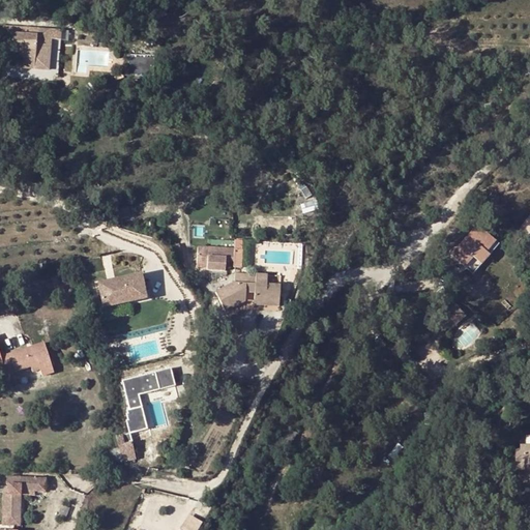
[(18,59),(18,64),(35,65),(35,59),(50,59),(52,30),(37,29),(37,35),(13,33),(13,27),(0,26),(0,43),(11,45),(10,59),(18,59)]
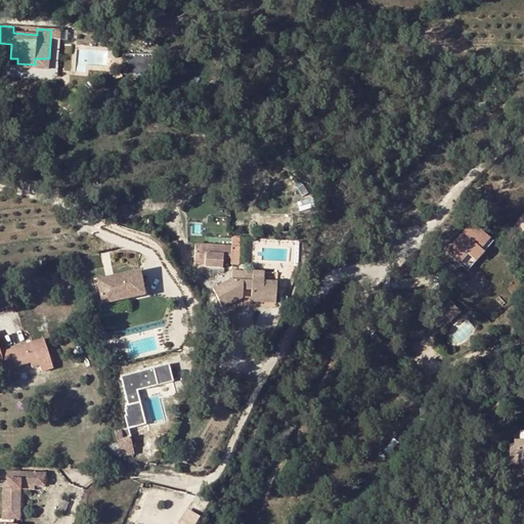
[(37,35),(37,29),(13,27),(13,33),(37,35)]
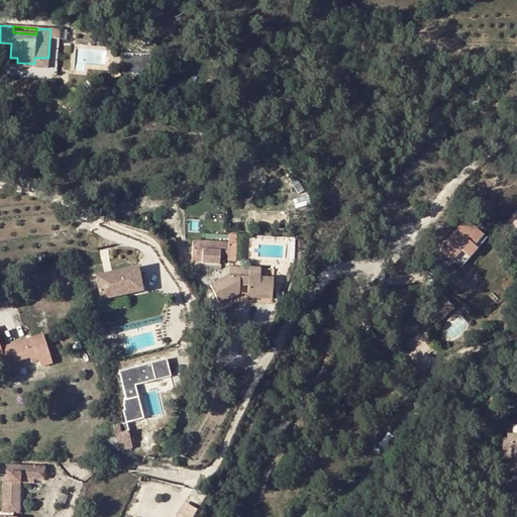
[(481,231),(466,218),(455,229),(458,231),(459,229),(473,240),(481,231)]
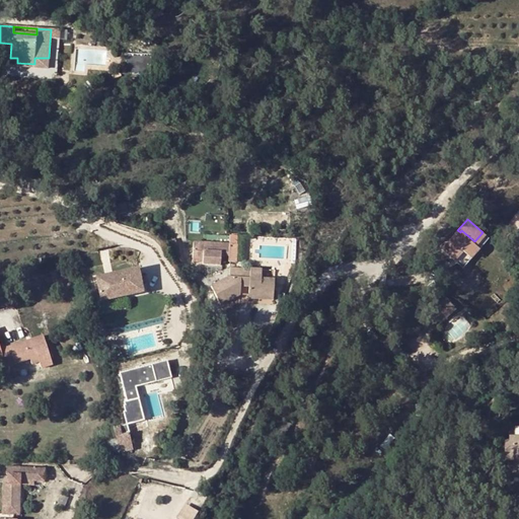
[(518,227),(518,224),(513,220),(507,227),(514,233),(518,227)]
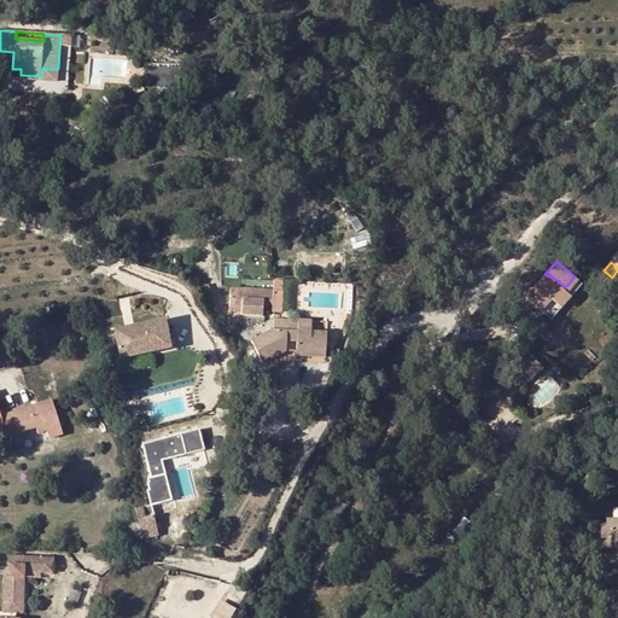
[(243,315),(263,316),(263,295),(243,295),(244,290),(232,290),(231,308),(243,308),(243,313),(243,315)]
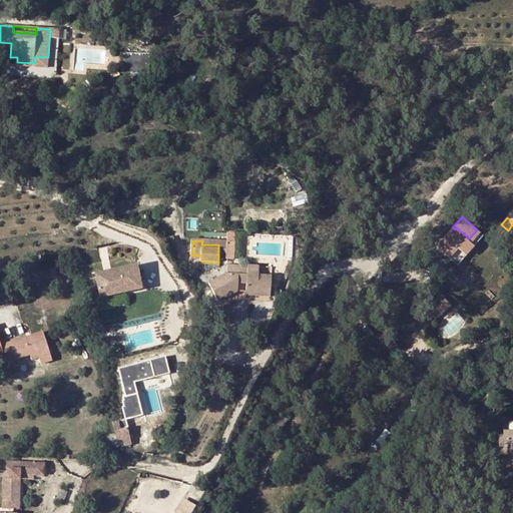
[(144,288),(139,265),(98,273),(102,296),(144,288)]
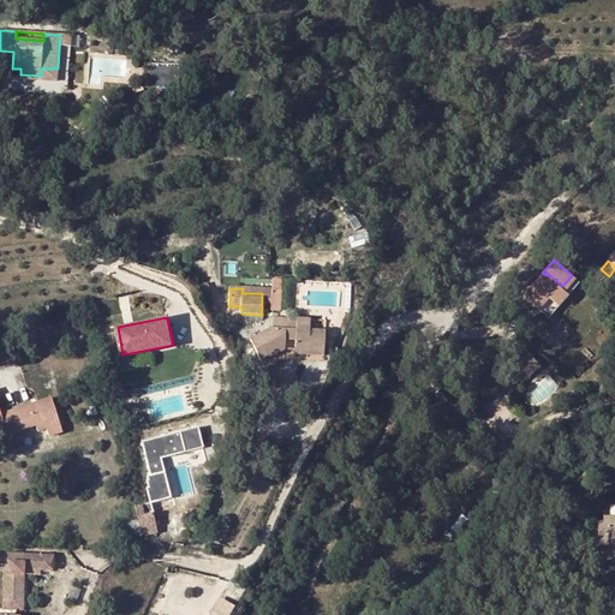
[(294,345),(323,346),(324,332),(309,330),(310,320),(273,318),(273,328),(250,339),(262,362),(282,352),(284,330),(296,332),(294,345)]
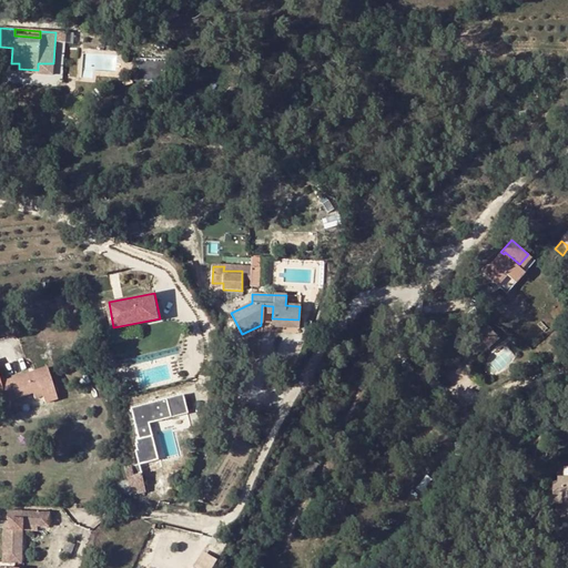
[(298,320),(272,318),(272,327),(298,328),(298,320)]
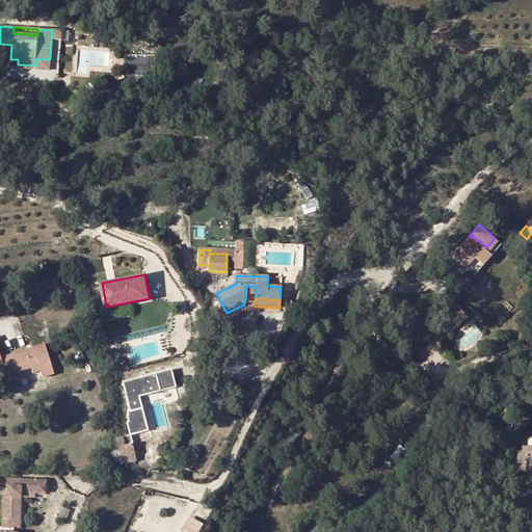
[(446,326),(463,312),(457,304),(441,320),(446,326)]
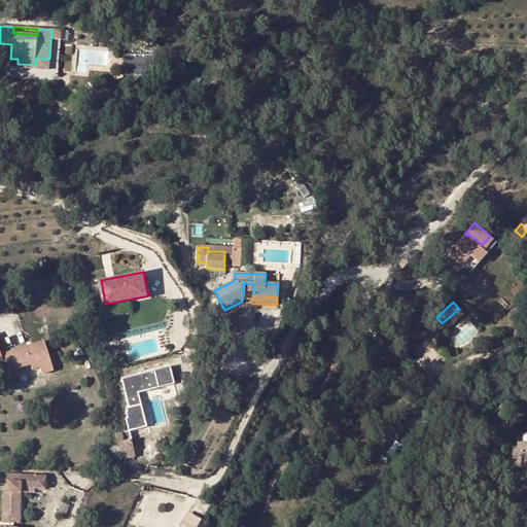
[(459,309),(442,323),(445,326),(462,312),(459,309)]
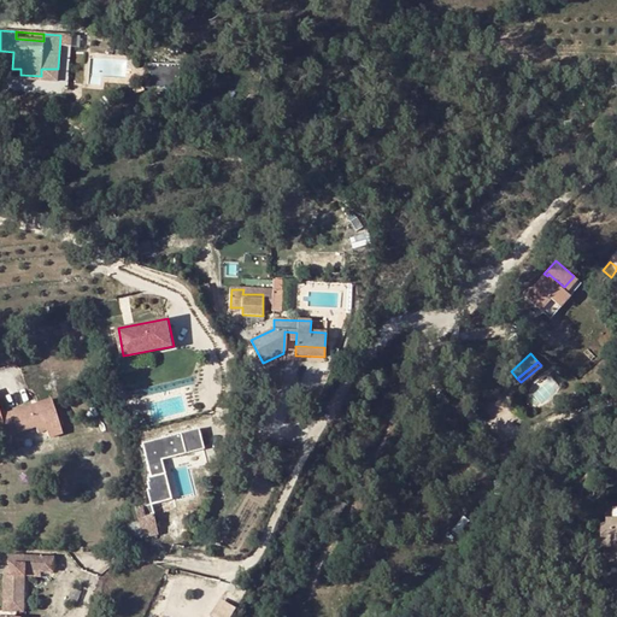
[(0,418),(3,427),(7,439),(35,429),(37,435),(46,433),(48,440),(62,436),(51,401),(0,418)]
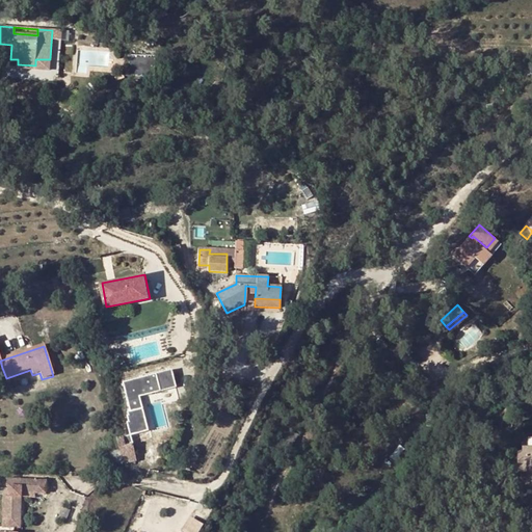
[(130,436),(147,432),(137,397),(176,387),(170,369),(122,382),(129,411),(124,413),(130,436)]
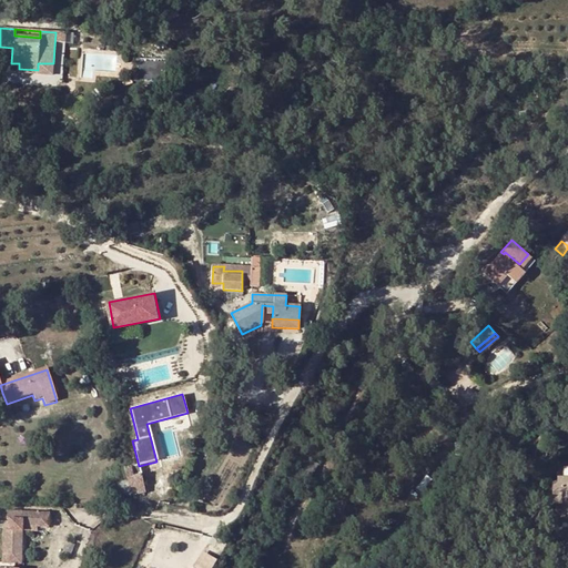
[(460,415),(465,425),(469,434),(477,430),(468,409),(460,414),(460,415)]
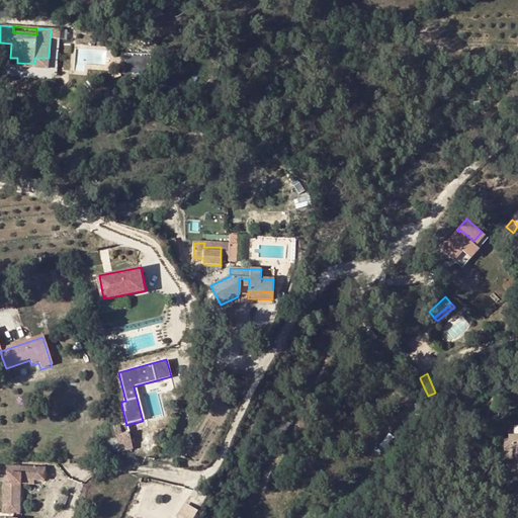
[(420,378),(413,381),(416,385),(420,390),(424,387),(420,378)]
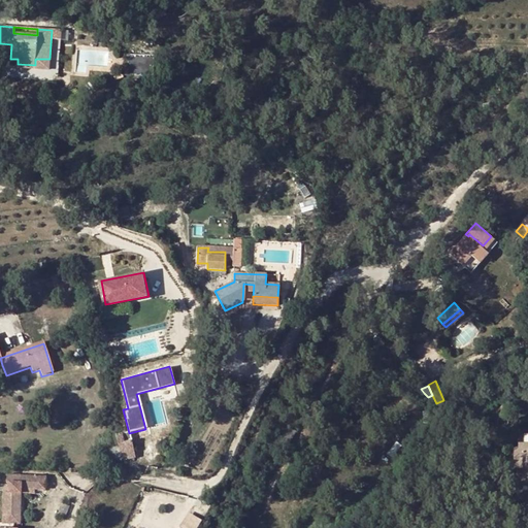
[(294,431),(288,427),(279,441),(287,446),(294,431)]
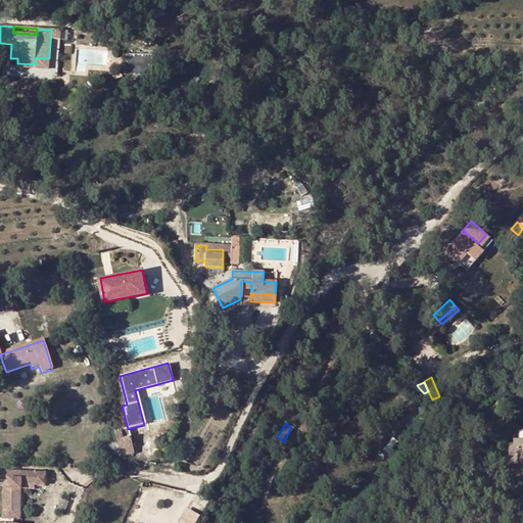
[(114,431),(117,443),(122,458),(134,455),(130,437),(123,439),(121,430),(114,431)]
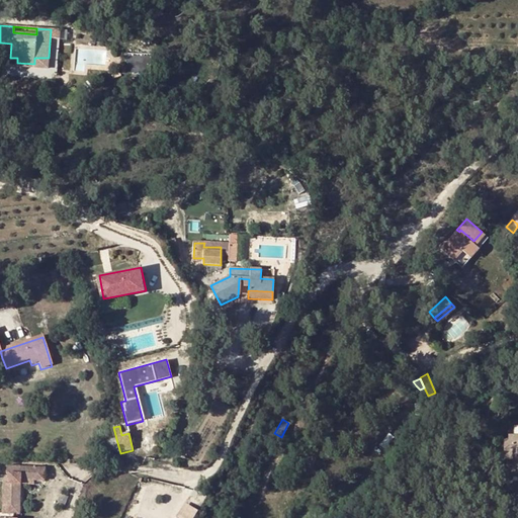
[(517,426),(508,427),(508,440),(503,440),(504,459),(517,458),(517,426)]
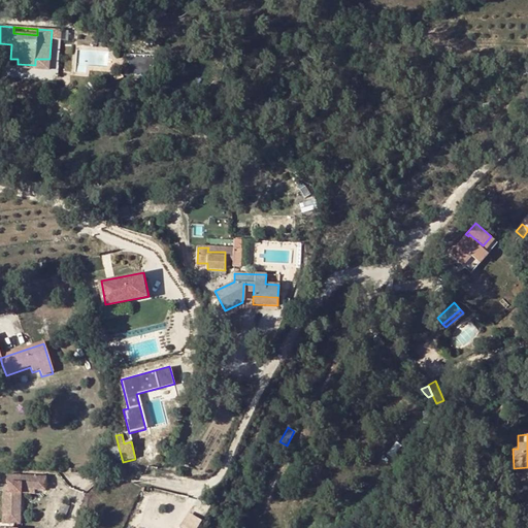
[(109,465),(123,462),(119,448),(106,451),(109,465)]
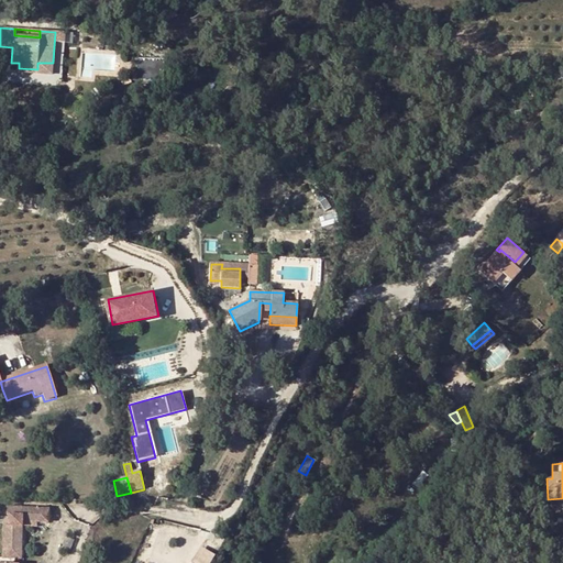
[(22,520),(37,520),(47,521),(47,509),(22,508),(21,515),(9,515),(9,526),(3,526),(3,558),(21,558),(22,527),(22,520)]
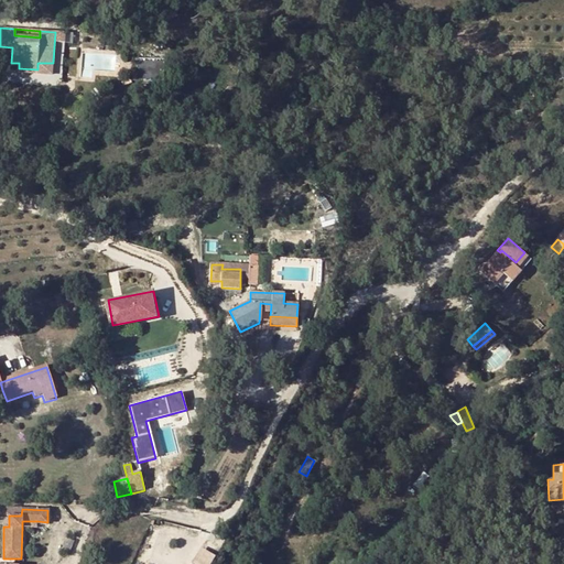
[(193,561),(197,563),(212,563),(217,555),(202,546),(193,561)]
